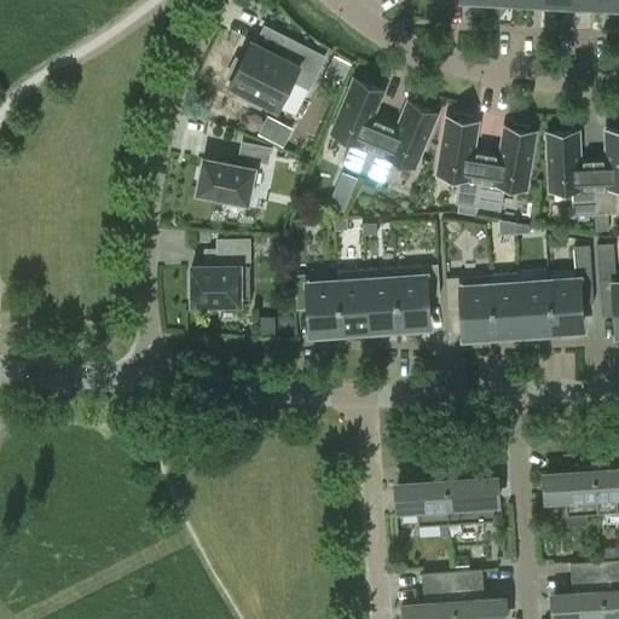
[(226,76),(231,79),(229,85),(243,92),(241,97),(259,106),(262,102),(277,109),(293,79),(308,87),(323,56),(287,38),(278,55),(250,41),(241,61),(236,57),(226,76)]
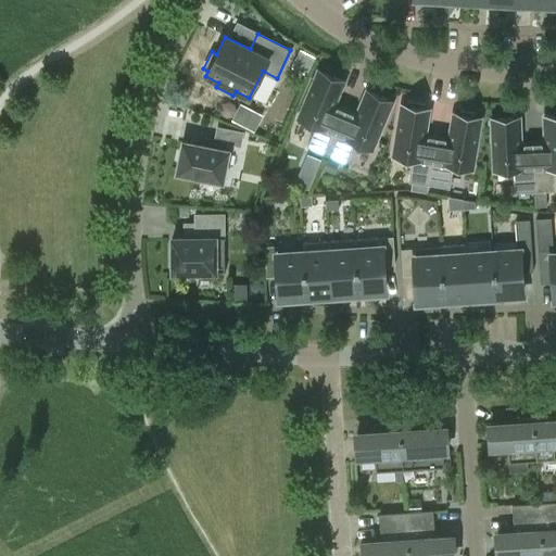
[(313,59),(301,53),(295,65),(307,72),(313,59)]
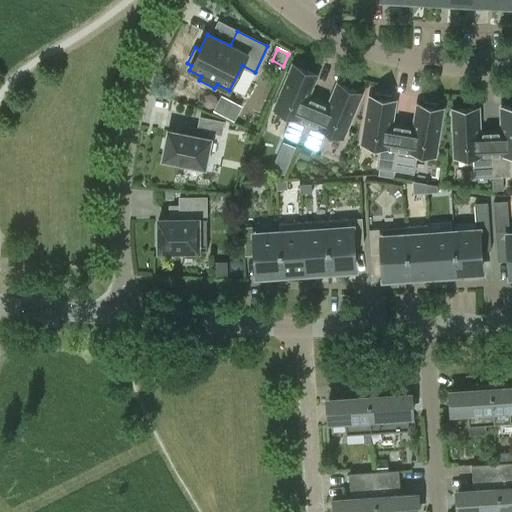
[(300,143),(318,101),(307,97),(316,75),(292,65),(274,109),(290,116),(282,135),(300,143)]
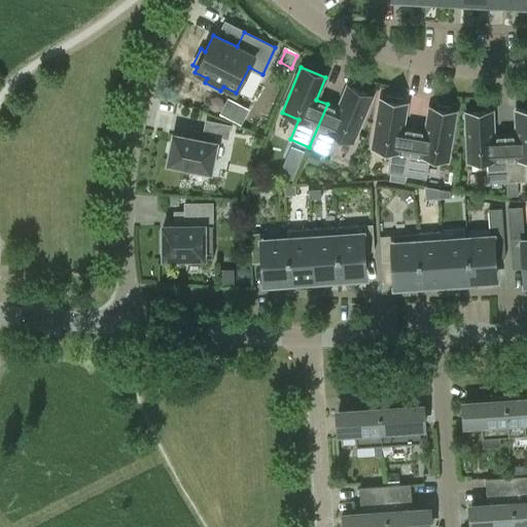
[(327,104),(309,147),(327,154),(336,135),(352,142),(372,96),(347,85),(338,108),(327,104)]
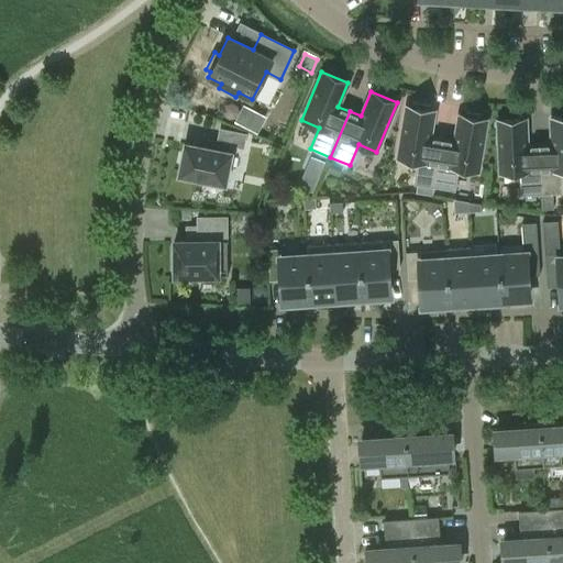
[(417,185),(416,192),(432,196),(433,187),(442,139),(430,136),(434,111),(428,110),(428,106),(414,102),(412,107),(406,106),(397,157),(417,161),(412,184),(417,185)]
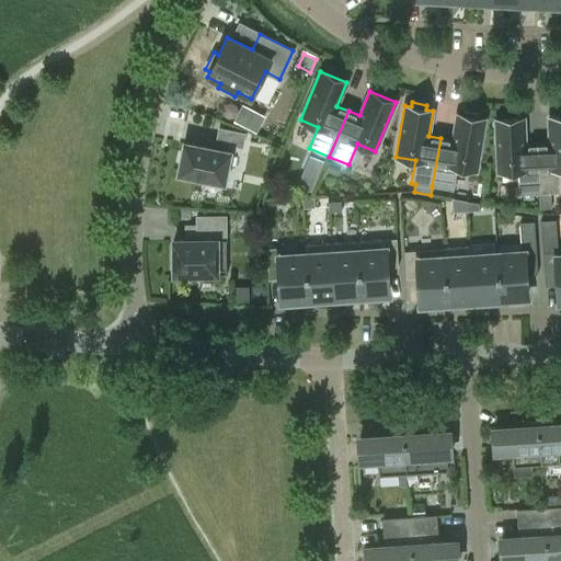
[(453,140),(441,138),(432,186),(453,190),(457,168),(476,171),(484,118),(479,118),(479,114),(464,111),(464,115),(457,114),(453,140)]
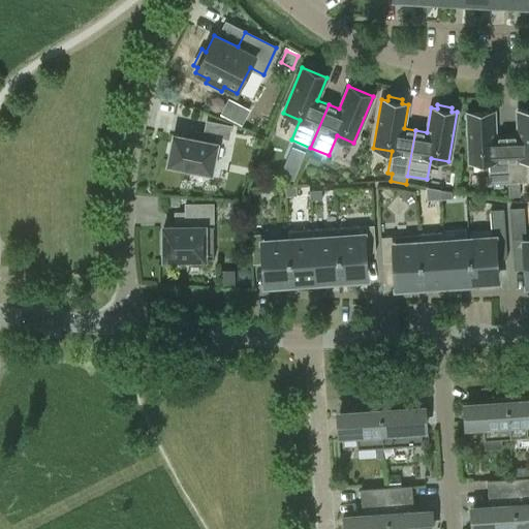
[(506,135),(508,182),(509,196),(520,196),(519,182),(528,181),(527,160),(528,159),(528,110),(517,111),(518,135),(506,135)]
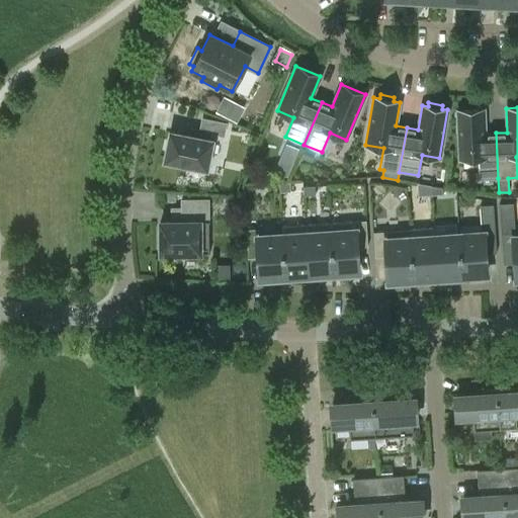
[(498,178),(496,133),(485,134),(484,109),(457,110),(459,159),(478,158),(479,179),(498,178)]
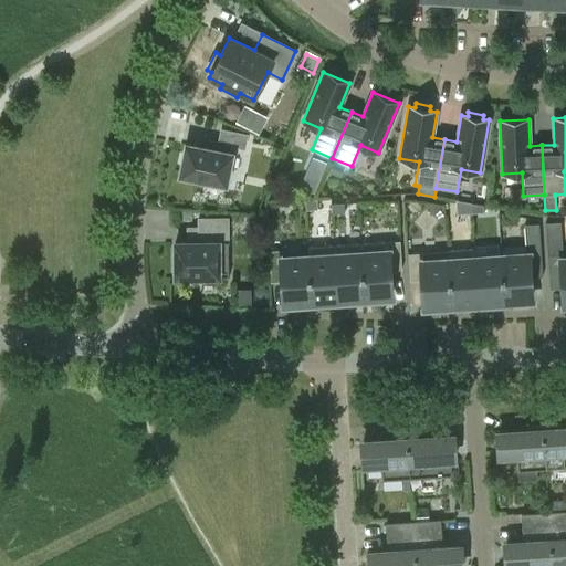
[(180,167),(181,167),(179,176),(209,181),(208,184),(221,187),(221,184),(226,185),(233,146),(244,148),(247,135),(221,129),(217,150),(186,145),(184,154),(184,153),(180,167)]
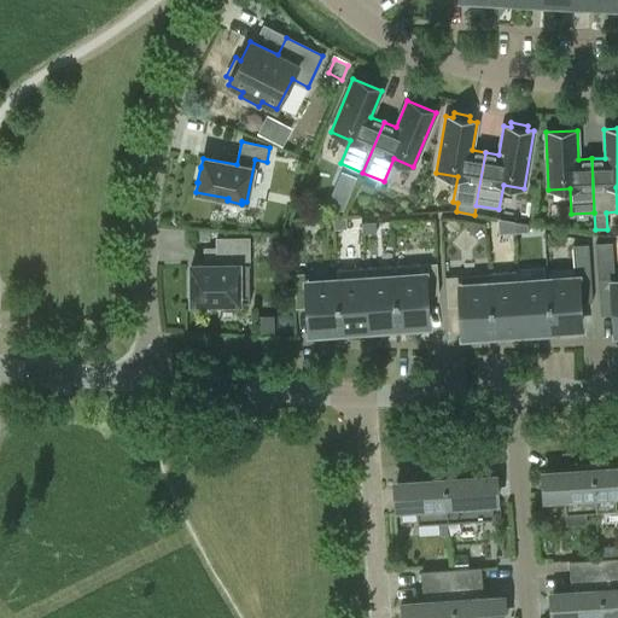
[(340,170),(336,182),(351,190),(356,178),(340,170)]
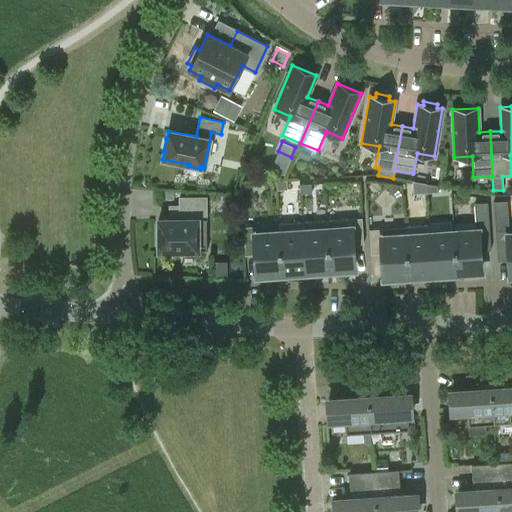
[(311,151),(302,147),(297,157),(307,161),(311,151)]
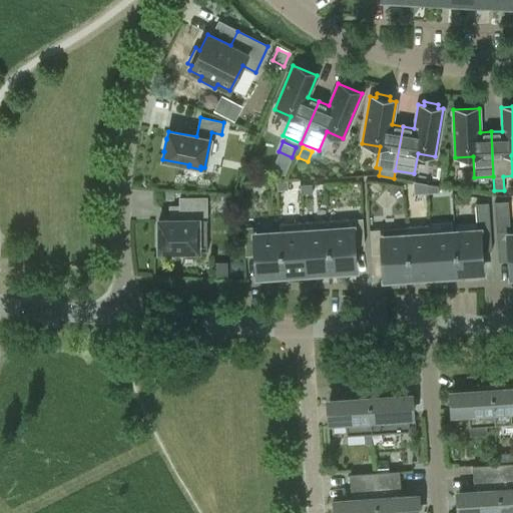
[(277,181),(277,190),(288,189),(288,180),(277,181)]
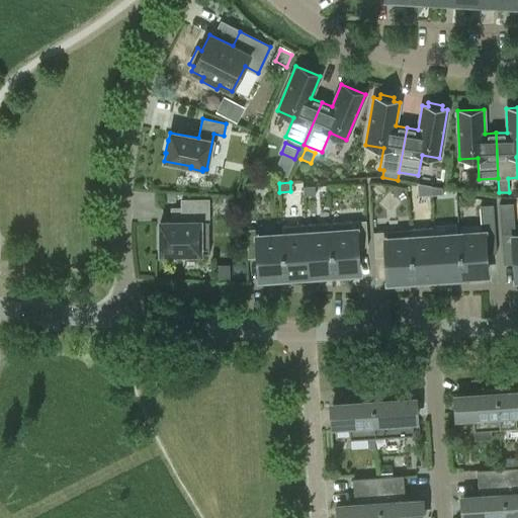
[(422,183),(423,195),(431,195),(431,185),(422,183)]
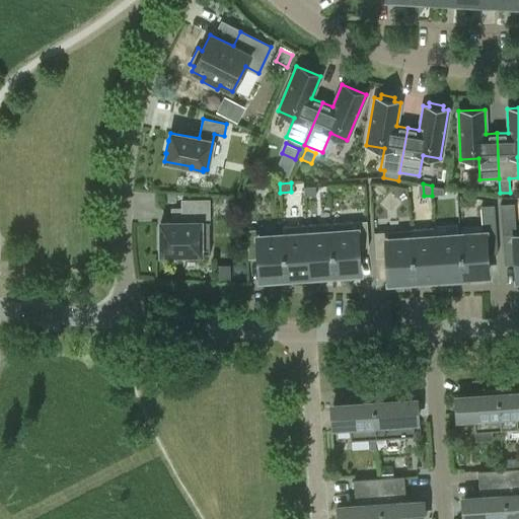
[(444,195),(443,188),(432,186),(432,196),(444,195)]
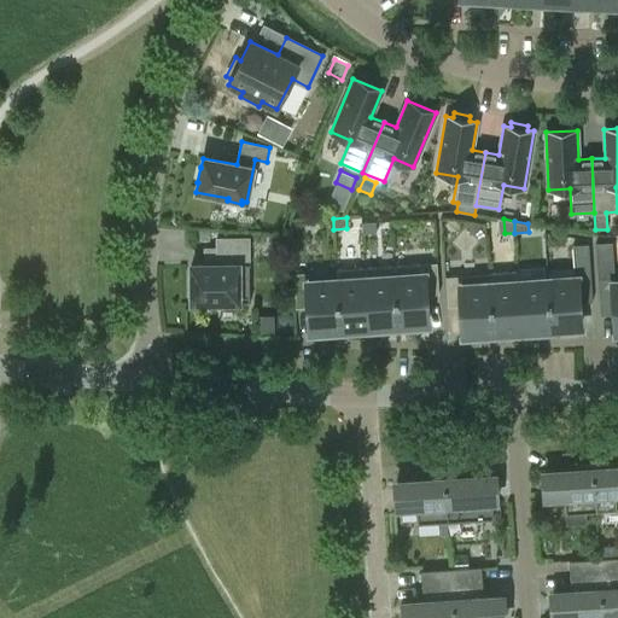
[(375,222),(362,222),(362,233),(375,232),(375,222)]
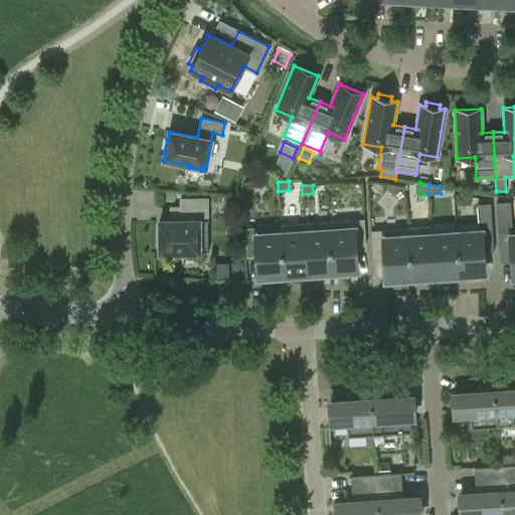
[(159,220),(159,252),(207,252),(207,198),(180,198),(180,207),(170,207),(170,220),(159,220)]
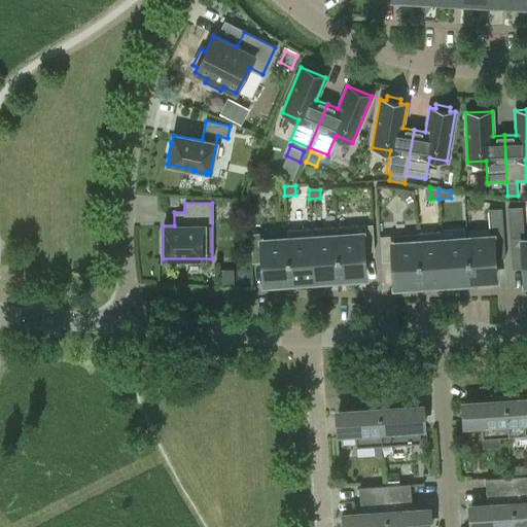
[(522,206),(516,207),(507,207),(510,238),(524,237),(522,206)]
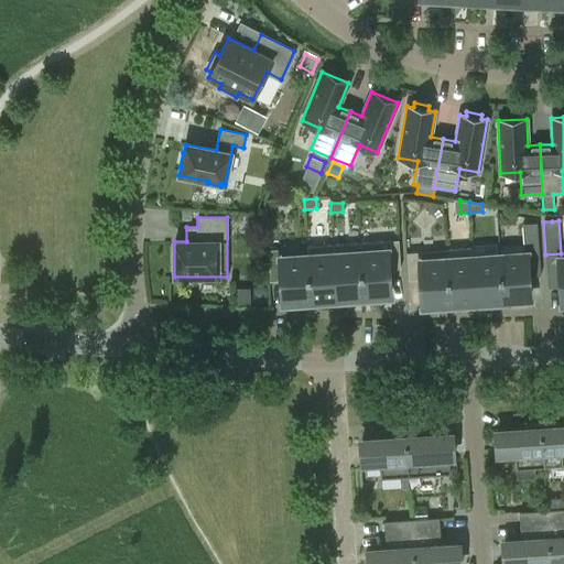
[(499,257),(502,296),(529,294),(528,275),(541,275),(538,223),(522,224),(524,255),(499,257)]
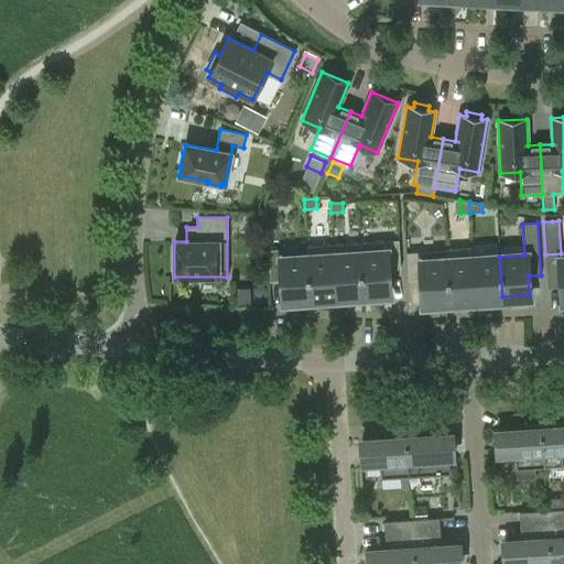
[(359,242),(362,297),(390,295),(388,269),(400,268),(399,239),(359,242)]
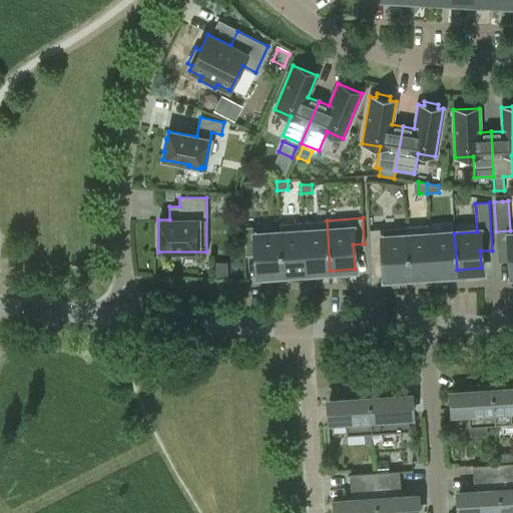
[(330,271),(327,220),(303,221),(306,272),(330,271)]
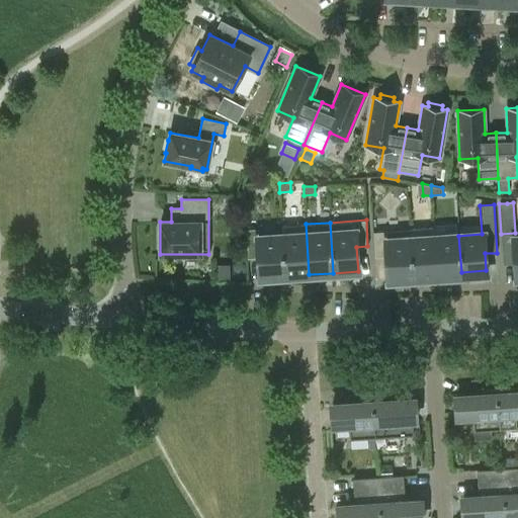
[(309,274),(306,224),(281,226),(282,236),(284,276),(309,274)]
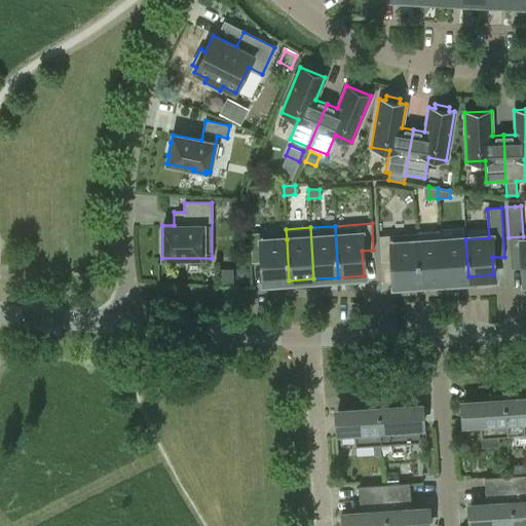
[(444,278),(441,240),(441,230),(415,232),(416,242),(419,279),(444,278)]
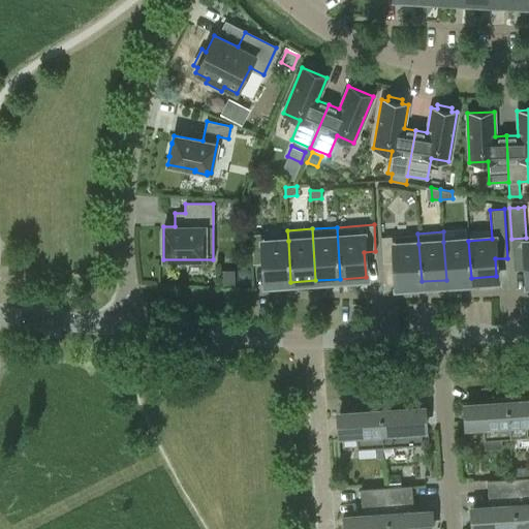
[(290,282),(288,241),(263,243),(262,234),(251,234),(252,263),(263,263),(266,284),(290,282)]
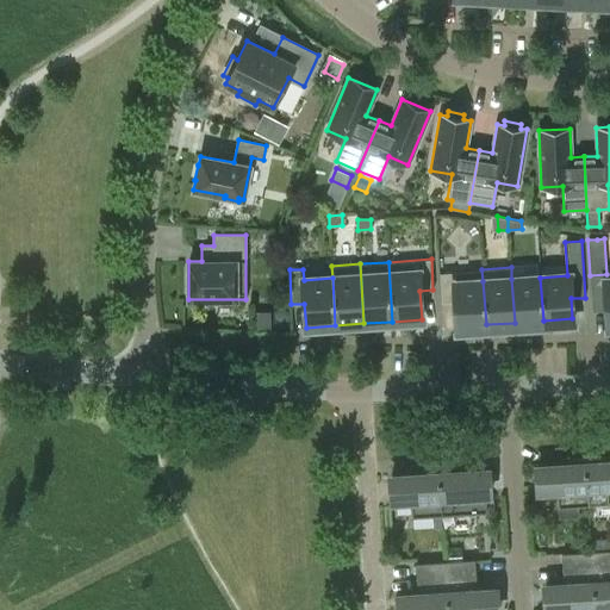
[(486,324),(483,281),(455,282),(454,272),(440,273),(441,299),(455,298),(456,327),(486,324)]
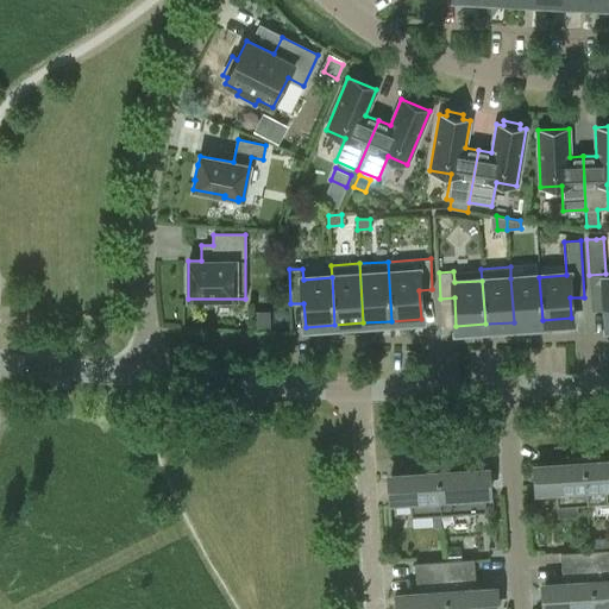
[(542,320),(539,277),(510,278),(514,322),(542,320)]
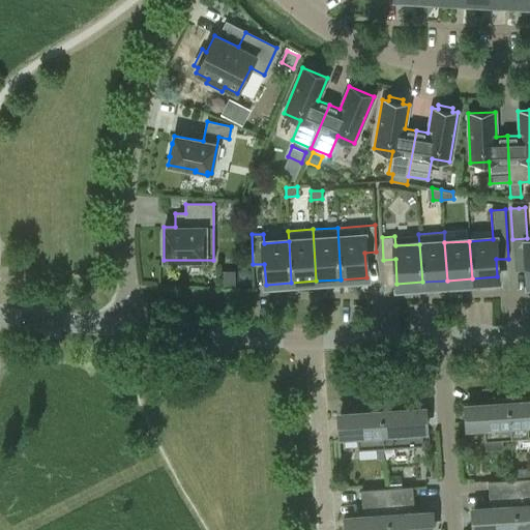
[(219,271),(219,286),(236,286),(236,271),(219,271)]
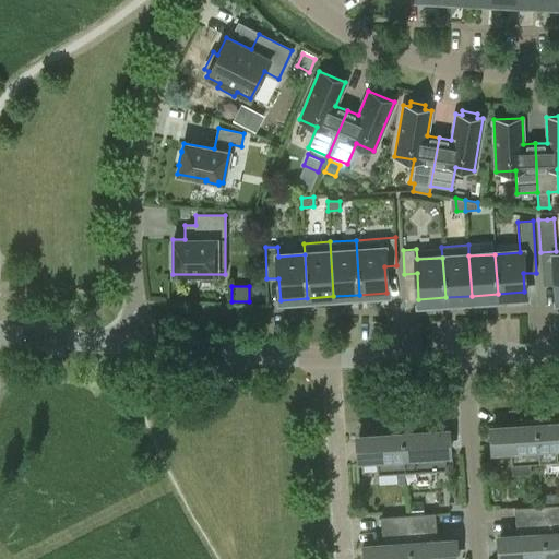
[(537,438),(538,463),(558,461),(558,421),(550,423),(550,418),(536,419),(537,438)]
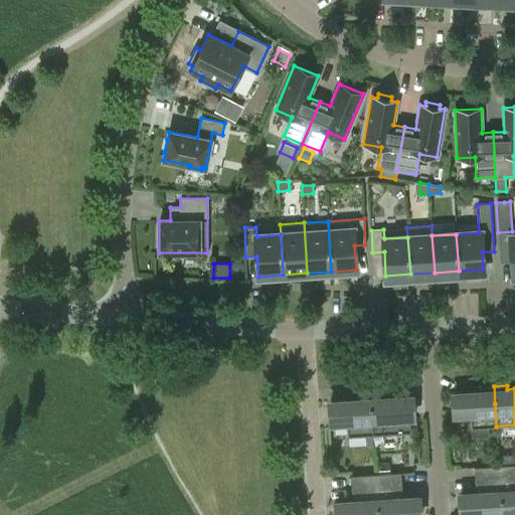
[(496,426),(495,403),(494,386),(481,387),(481,390),(454,392),(454,398),(457,398),(457,410),(455,410),(456,416),(470,415),(471,428),(496,426)]
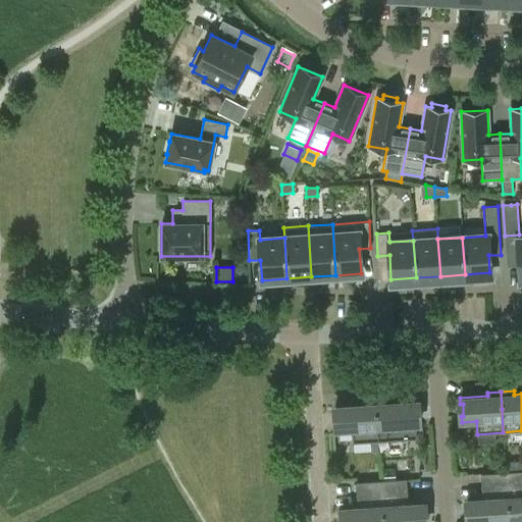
[(375,400),(376,409),(378,440),(417,438),(416,425),(418,425),(417,419),(415,419),(414,407),(417,407),(416,401),(388,403),(388,399),(375,400)]
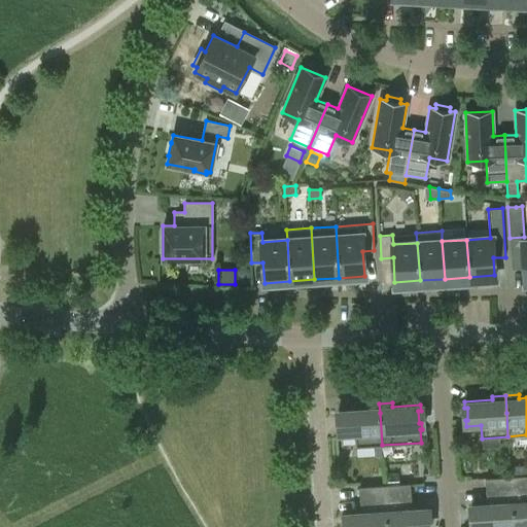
[(380,413),(379,403),(365,405),(365,409),(338,411),(339,417),(341,417),(342,428),(340,428),(340,435),(355,434),(356,447),(382,445),(380,413)]
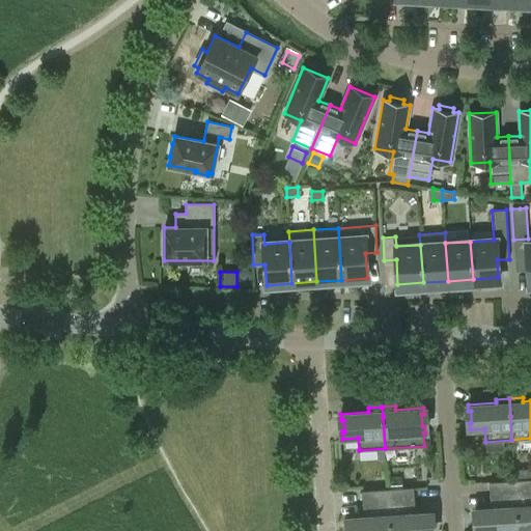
[(530,478),(514,480),(515,494),(530,492),(530,478)]
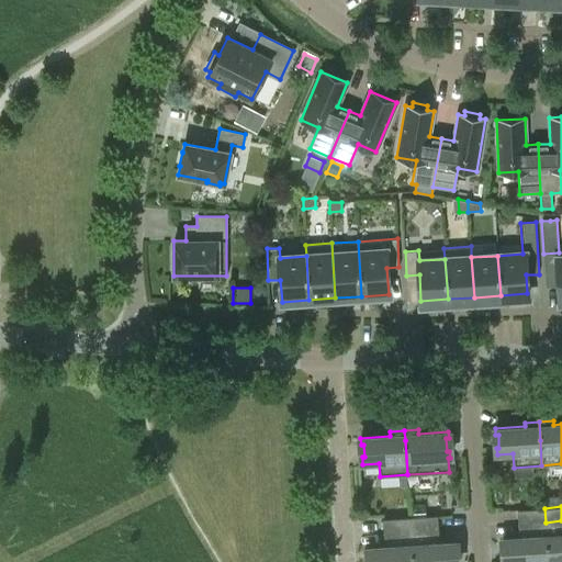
[(546,523),(544,508),(517,510),(518,524),(546,523)]
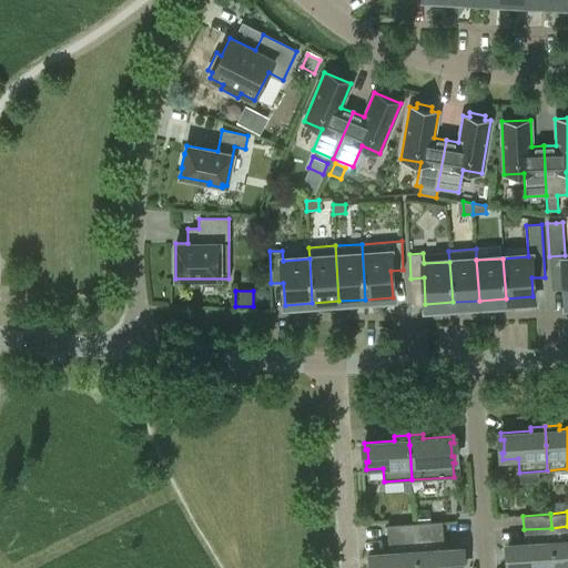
[(442,521),(417,523),(414,523),(415,537),(443,535),(442,521)]
